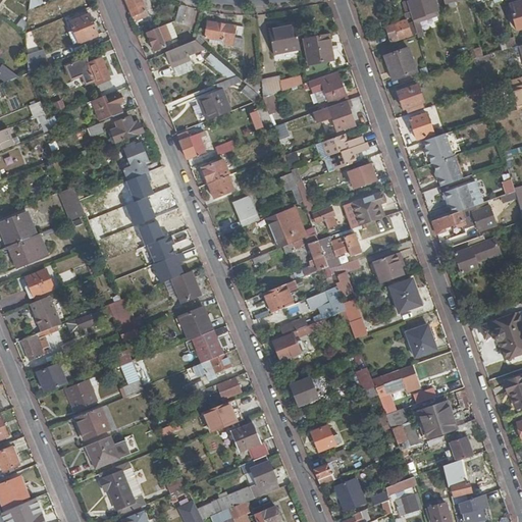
[(124,0),(125,0),(134,21),(148,15),(142,0),(124,0)]
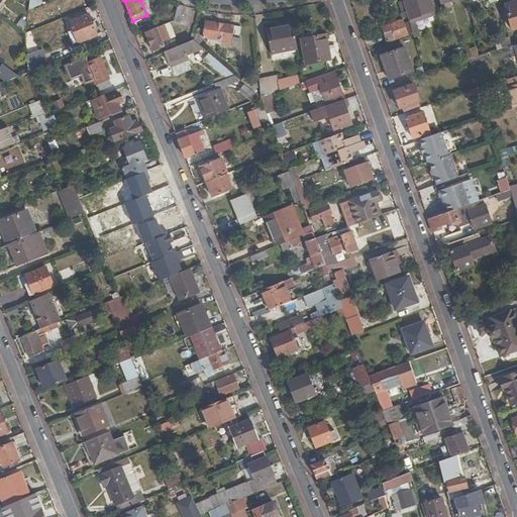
[(408,35),(412,33),(405,11),(402,0),(396,2),(403,19),(408,35)]
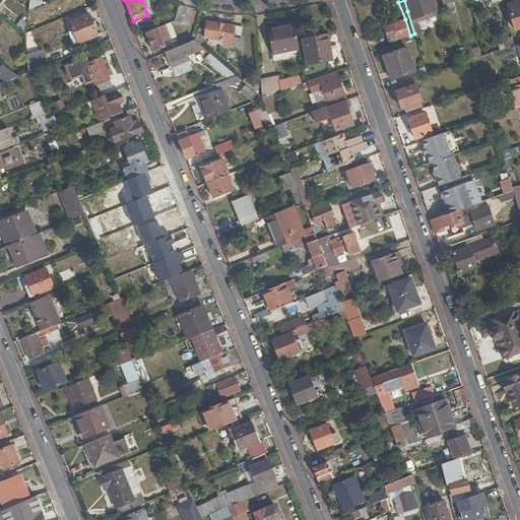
[(404,0),(407,11),(434,4),(433,0),(404,0)]
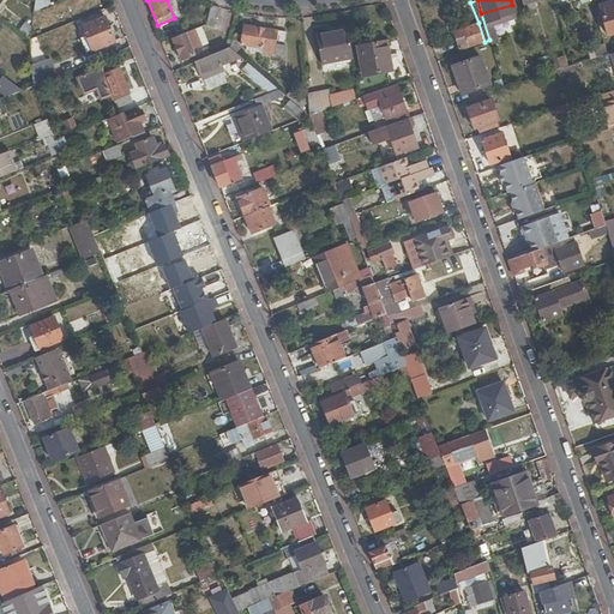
[(218,7),(210,5),(205,25),(214,26),(218,7)]
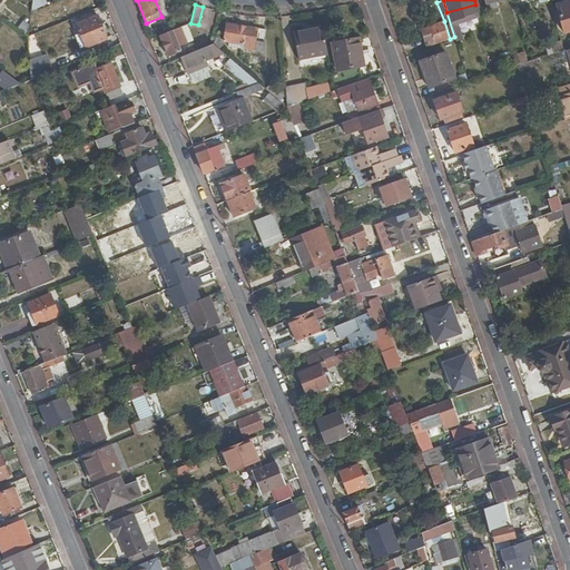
[(569,32),(569,6),(557,10),(563,35),(569,32)]
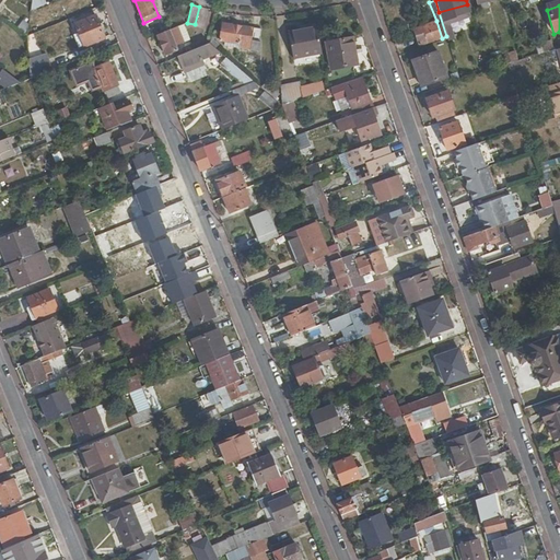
[(105,38),(96,15),(76,23),(85,47),(105,38)]
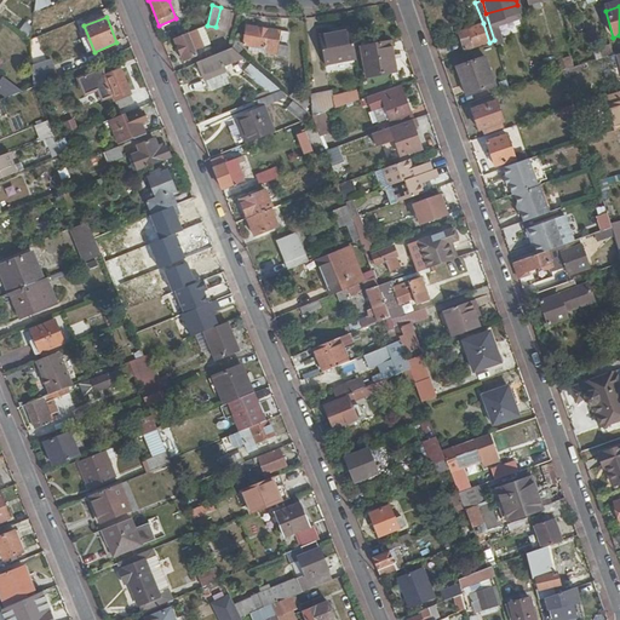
[(29,35),(32,26),(22,22),(18,33),(29,35)]
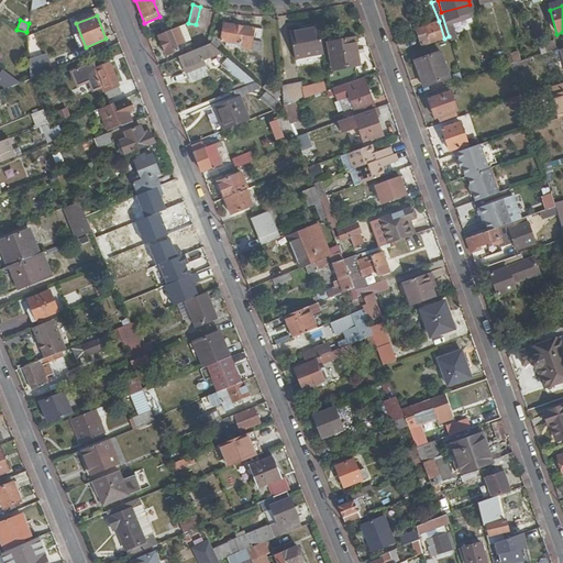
[(421,46),(444,39),(439,21),(416,30),(421,46)]
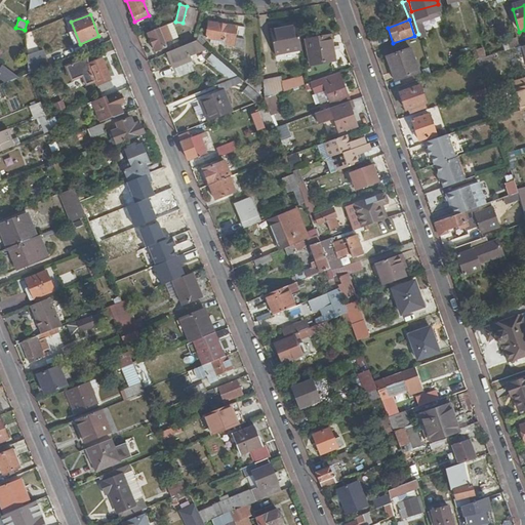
[(244,39),(242,39),(235,38),(237,25),(209,21),(206,38),(223,40),(226,44),(242,47),(244,39)]
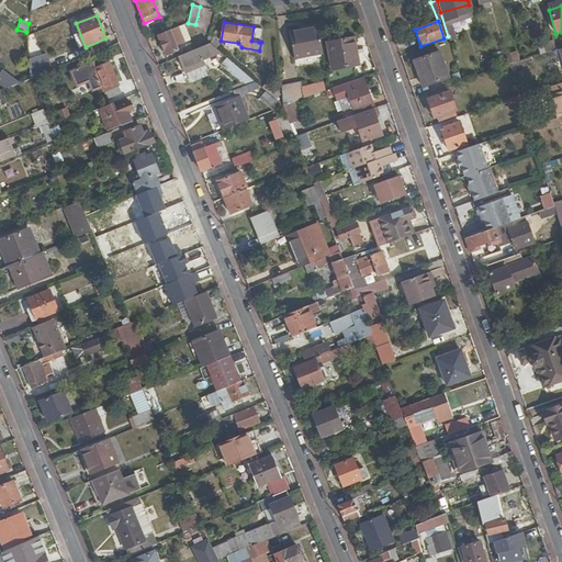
[(295,57),(322,52),(317,24),(306,26),(306,30),(292,32),(295,57)]
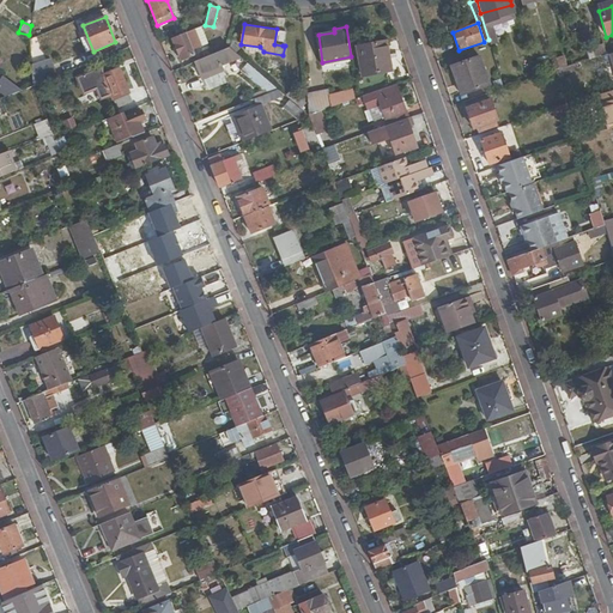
[(195,29),(173,38),(182,62),(195,56),(193,52),(202,48),(195,29)]
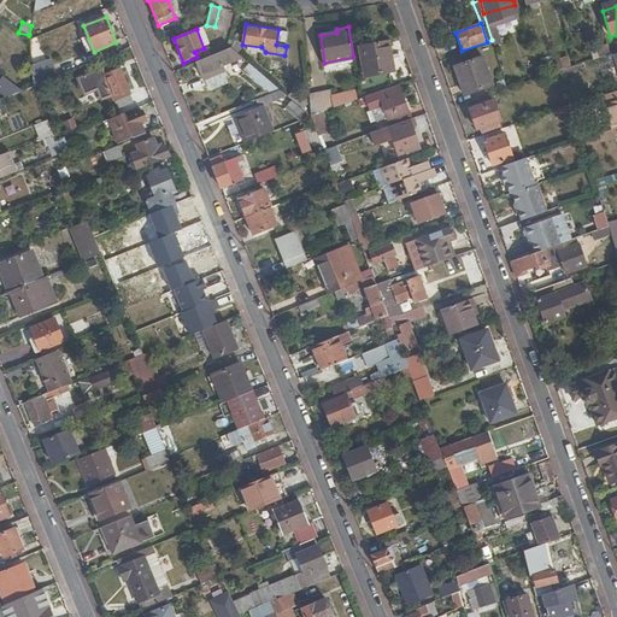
[(276,45),(285,46),(287,30),(278,29),(276,45)]
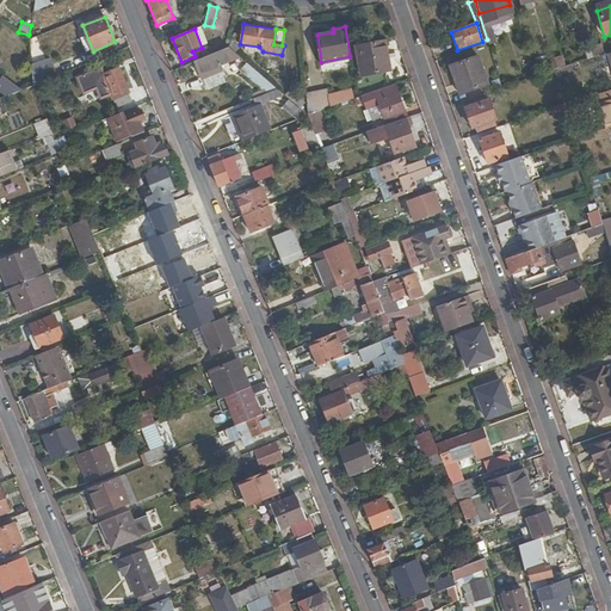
[(360,78),(384,73),(381,55),(386,54),(383,43),(356,48),(360,78)]
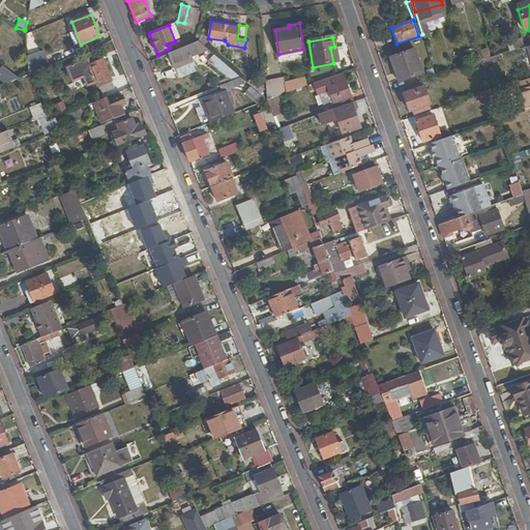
[(509,41),(510,49),(523,46),(521,38),(509,41)]
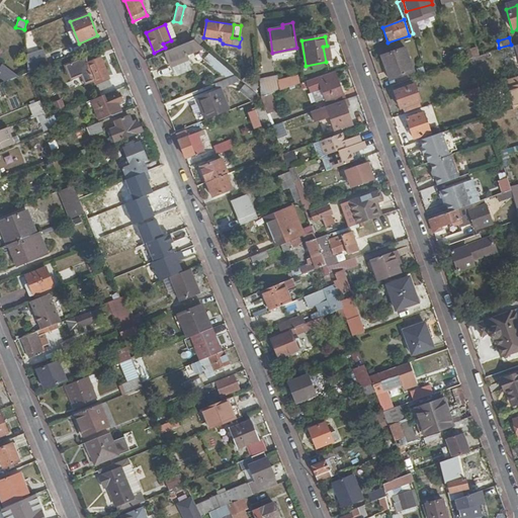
[(195,40),(166,53),(171,66),(190,59),(188,54),(203,48),(195,40)]
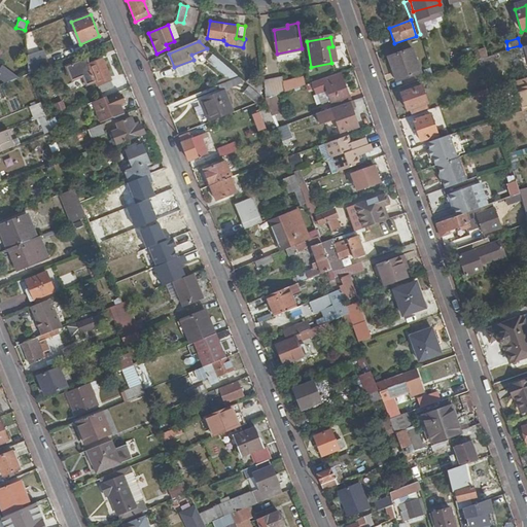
[(421,73),(412,48),(387,58),(396,81),(421,73)]
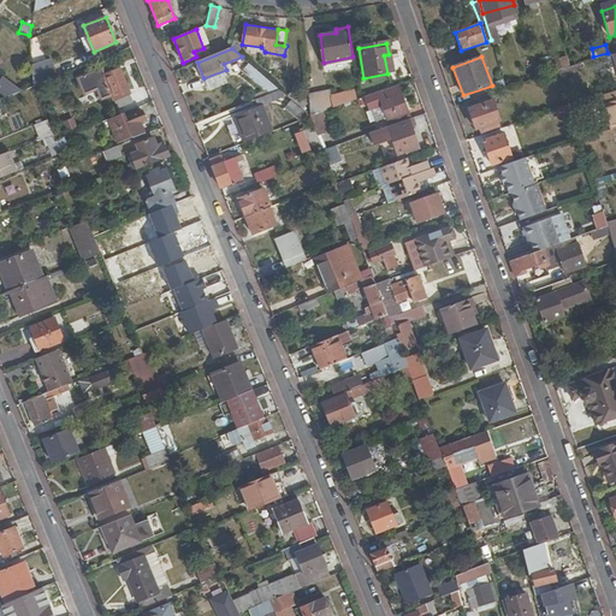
[(558,59),(562,69),(569,66),(567,57),(558,59)]
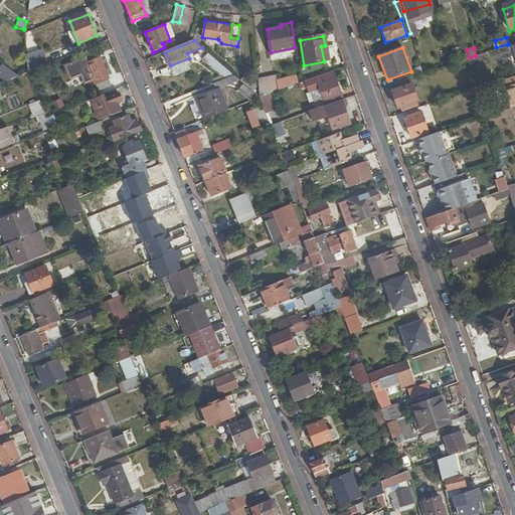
[(204,60),(224,77),(232,73),(210,53),(204,60)]
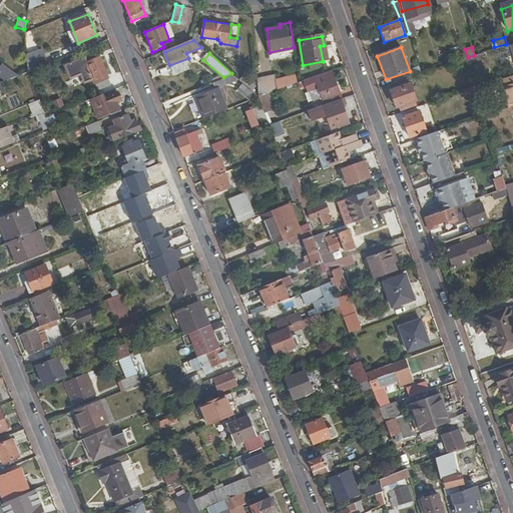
[(468,57),(464,58),(466,63),(480,59),(479,54),(474,55),(468,57)]
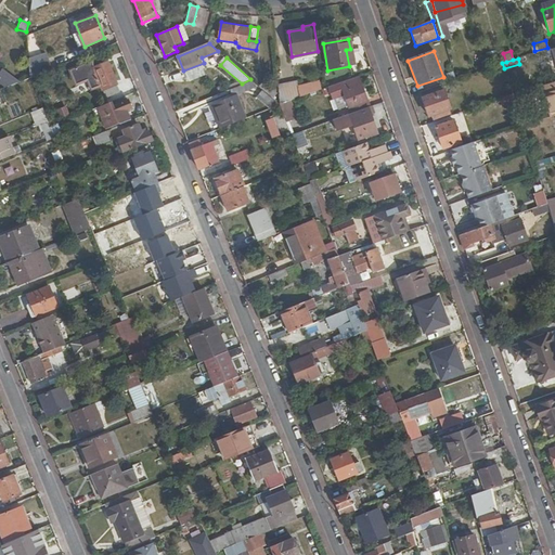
[(29,67),(29,79),(49,71),(44,61),(29,67)]
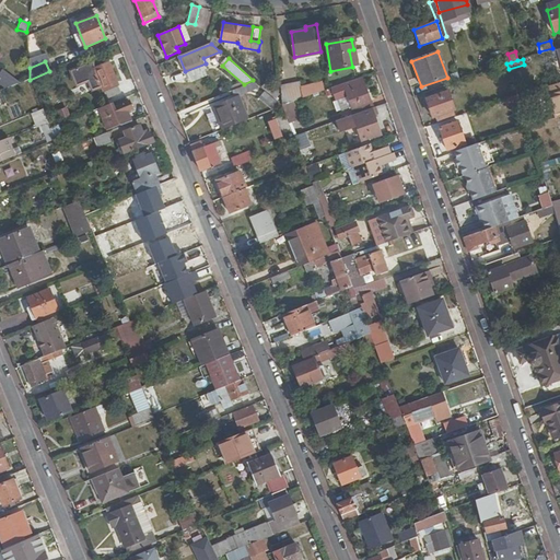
[(77,88),(90,82),(94,92),(103,89),(104,91),(118,85),(109,62),(97,67),(95,61),(70,71),(77,88)]
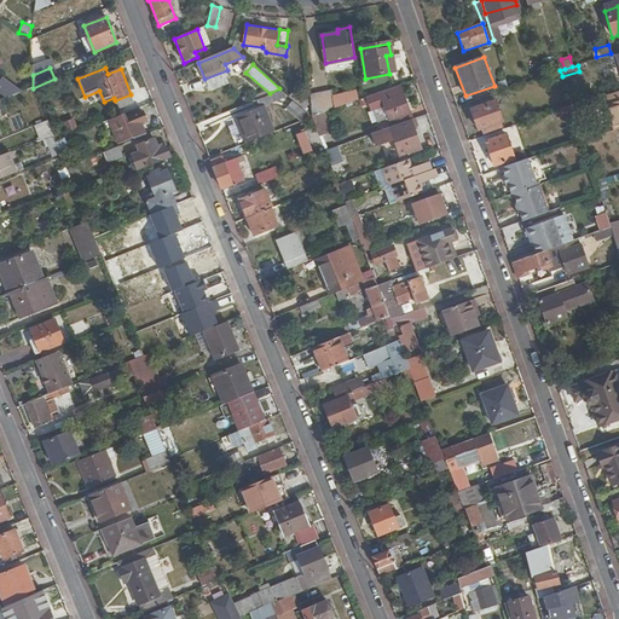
[(0,80),(0,88),(11,97),(21,93),(3,79),(0,80)]
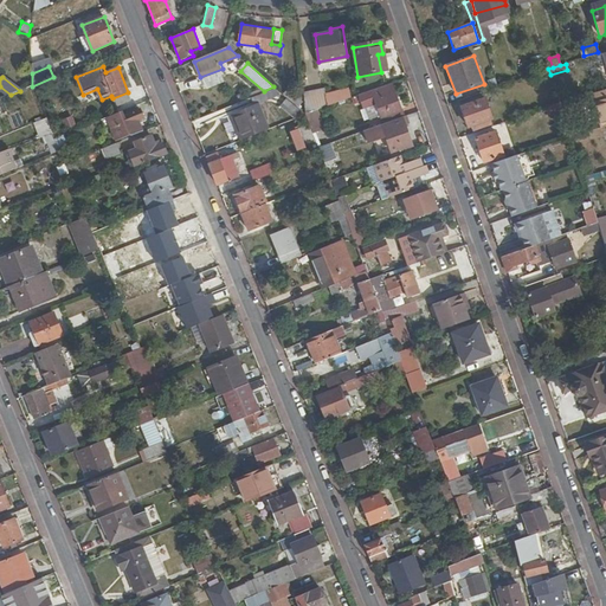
[(371,90),(381,124),(403,116),(392,83),(371,90)]
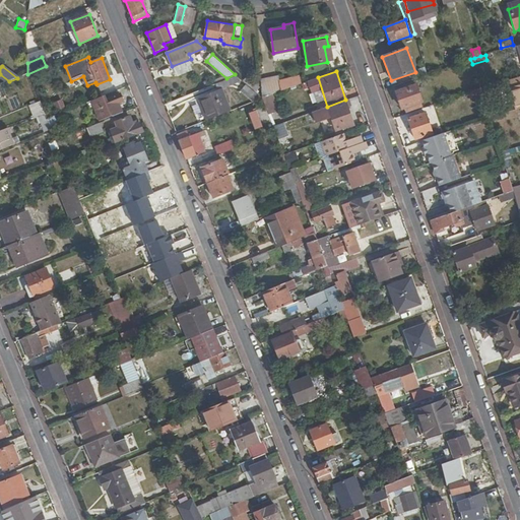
[(222,88),(242,79),(235,74),(226,78),(219,81),(221,87),(222,88)]
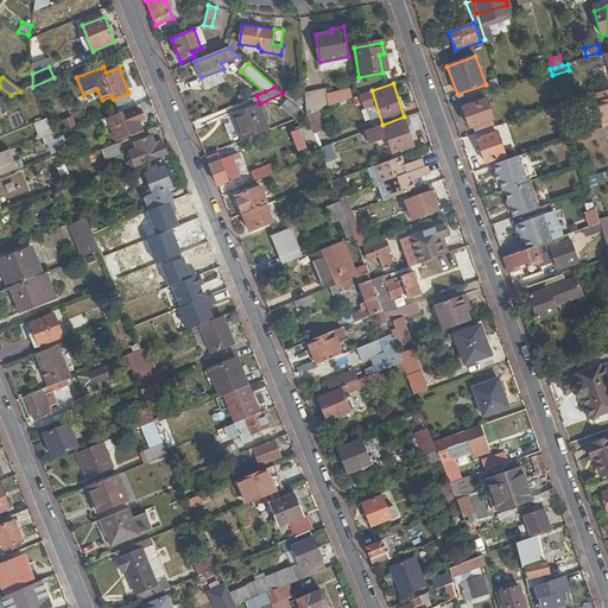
[(306,114),(321,108),(352,97),(350,90),(337,93),(337,92),(325,94),(324,89),(304,93),(306,114)]
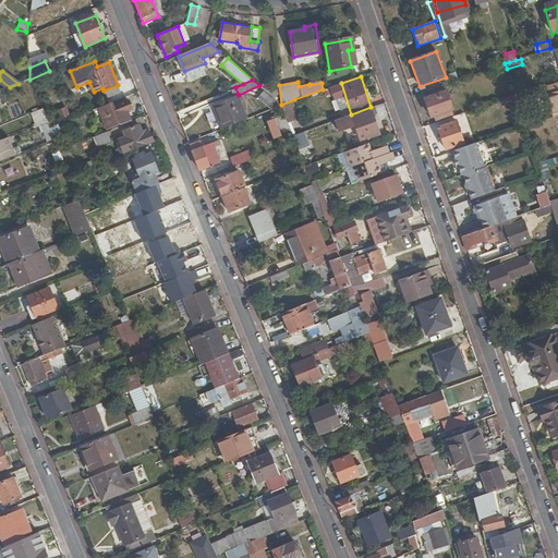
[(271,108),(281,105),(265,89),(258,97),(271,108)]
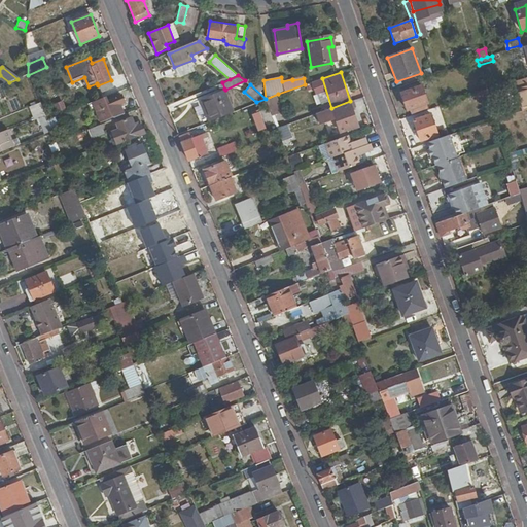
[(471,92),(469,84),(462,88),(464,95),(471,92)]
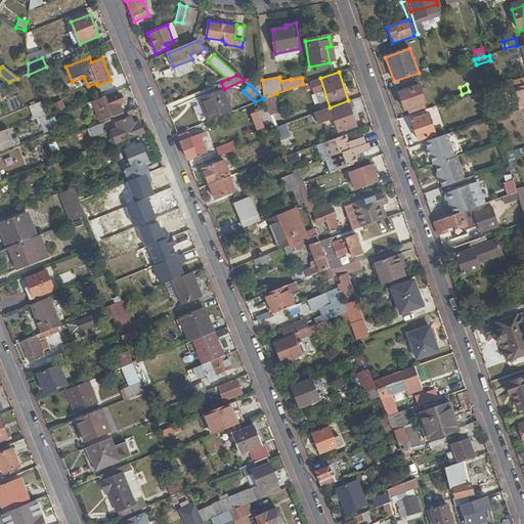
[(483,89),(485,94),(487,100),(497,97),(498,96),(495,85),(483,89)]
